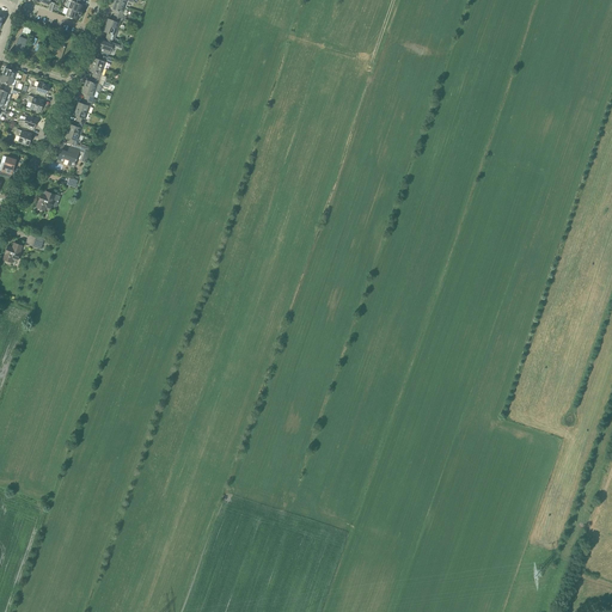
[(72,1),(69,8),(81,13),(84,8),(83,8),(84,6),(77,4),(78,0),(80,1),(78,0),(68,0),(69,1),(72,1)]
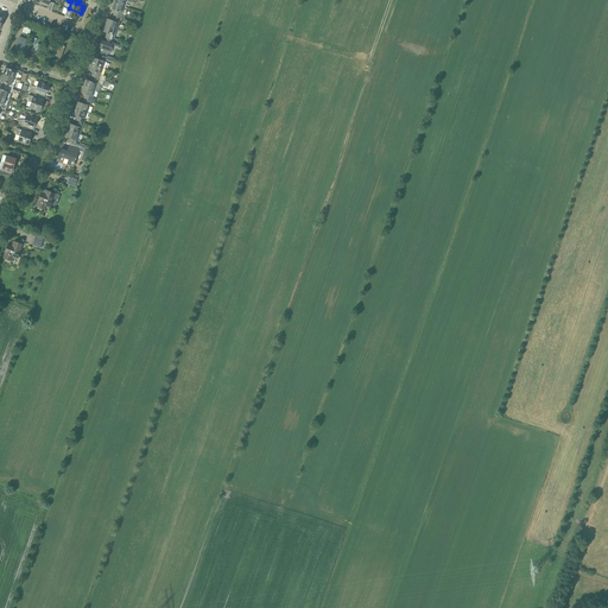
[(113,16),(121,18),(125,20),(126,17),(122,16),(125,7),(113,2),(111,10),(115,11),(113,16)]
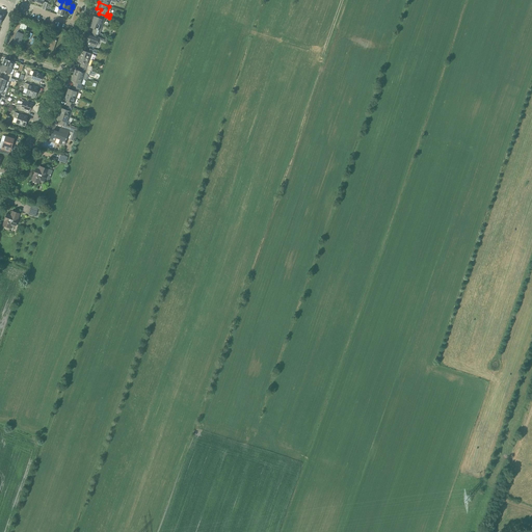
[(60,7),(57,15),(62,17),(63,16),(69,18),(70,15),(71,11),(60,7)]
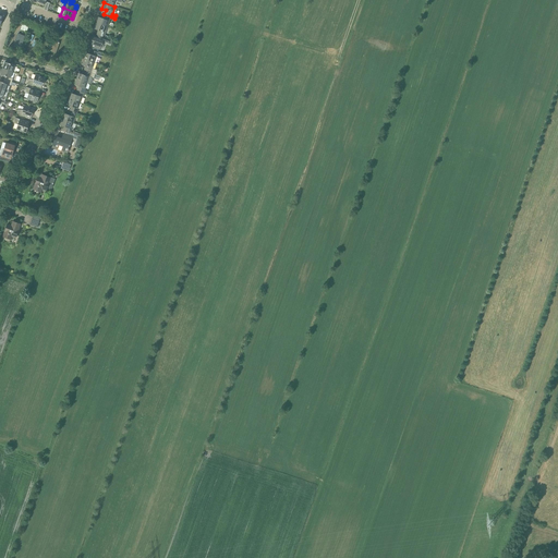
[(102,19),(98,17),(96,23),(107,27),(110,19),(113,20),(114,19),(111,16),(104,14),(102,19)]
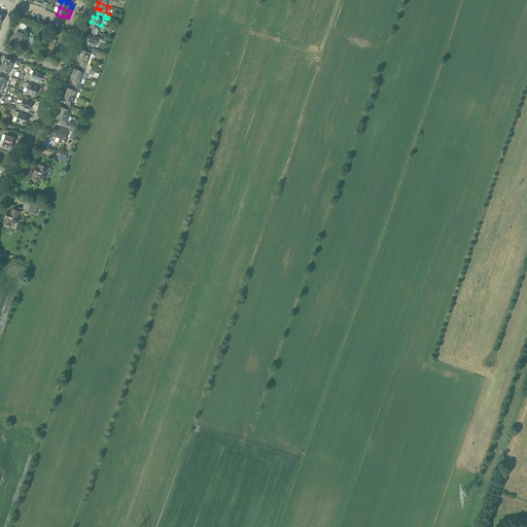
[(93,29),(92,33),(98,35),(101,36),(102,34),(99,33),(101,26),(91,22),(89,27),(93,29)]
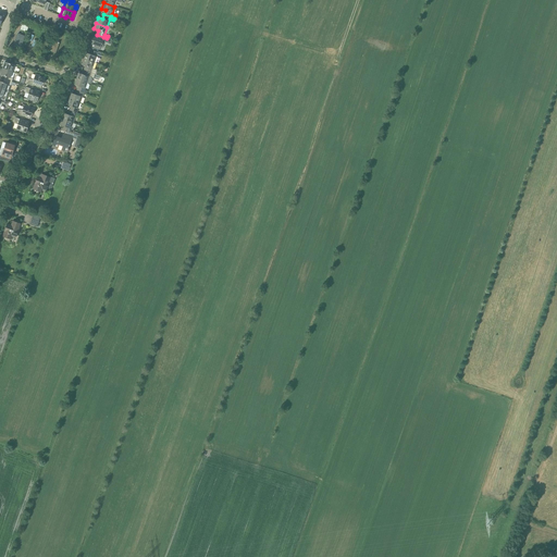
[(21,48),(25,36),(17,34),(13,45),(21,48)]
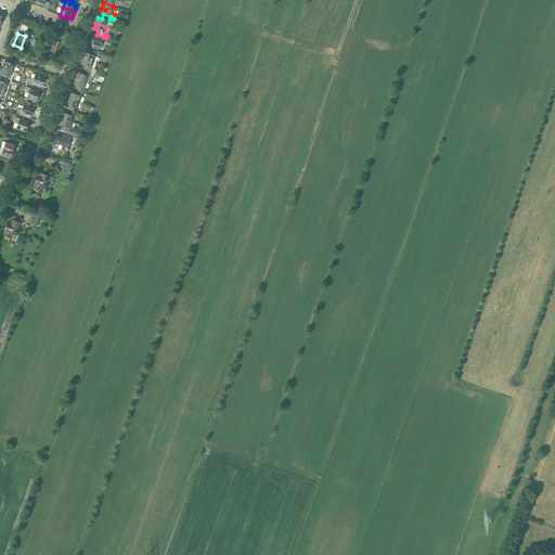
[(36,36),(31,35),(25,50),(30,52),(36,36)]
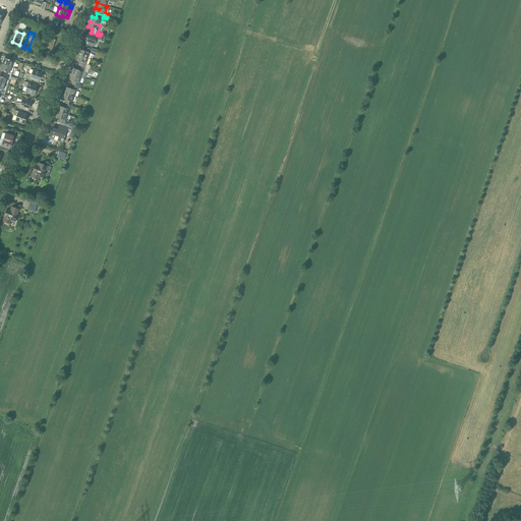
[(97,35),(91,33),(90,36),(85,34),(82,42),(94,46),(97,39),(101,40),(103,37),(100,36),(97,35)]
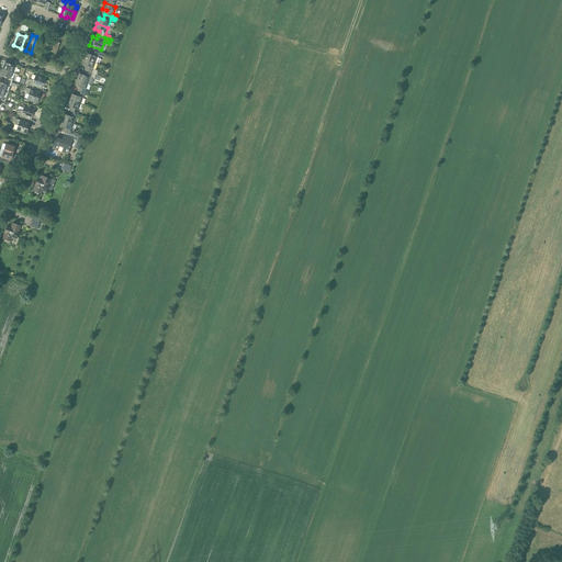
[(56,54),(60,43),(54,41),(51,52),(56,54)]
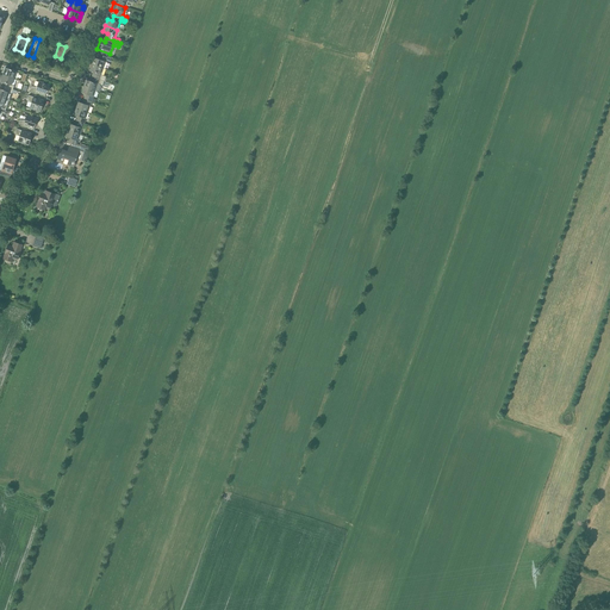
[(99,60),(94,58),(92,64),(104,68),(107,57),(100,55),(99,60)]
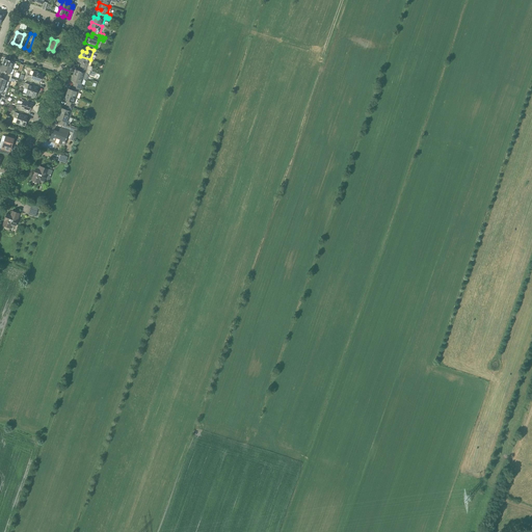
[(78,61),(82,63),(81,68),(92,72),(94,70),(92,69),(92,67),(88,65),(90,59),(80,56),(78,61)]
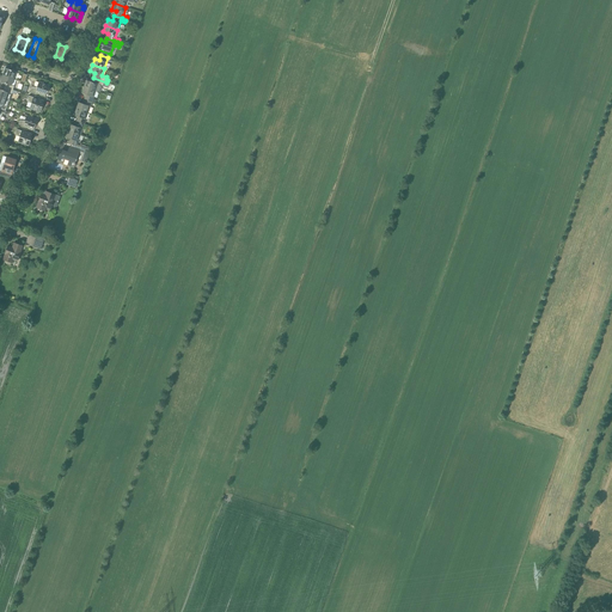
[(4,75),(14,79),(17,72),(6,68),(4,75)]
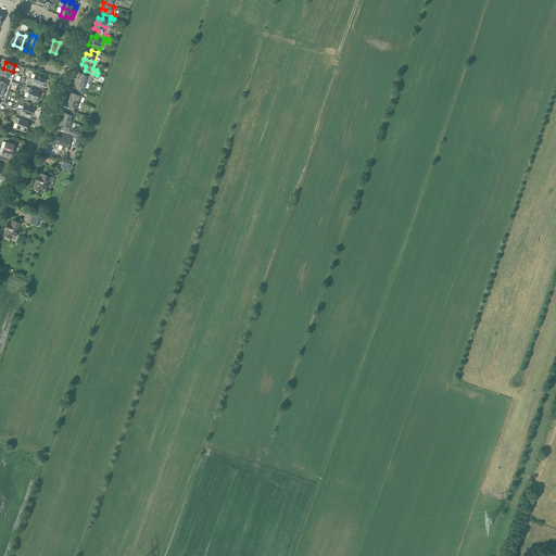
[(4,79),(12,81),(13,78),(11,77),(13,72),(3,68),(1,75),(7,76),(4,79)]
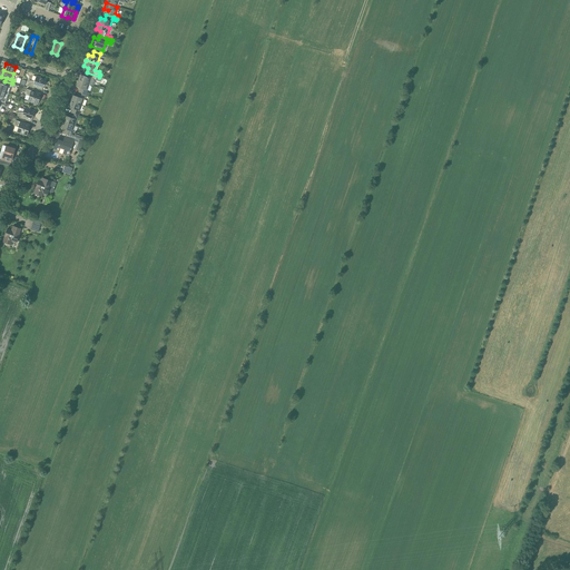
[(91,86),(94,80),(101,82),(102,78),(99,77),(87,72),(85,76),(80,75),(78,81),(89,85),(91,86)]
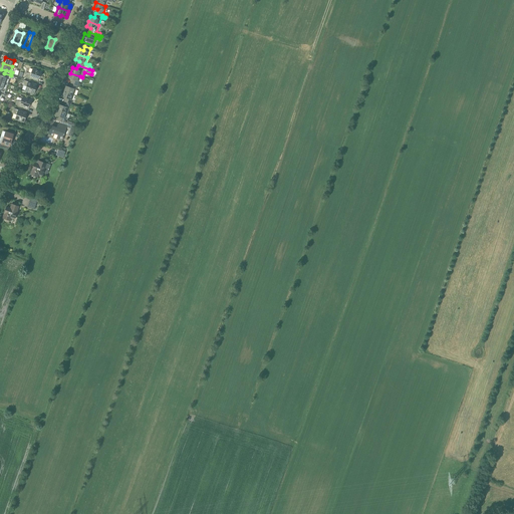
[(31,73),(26,73),(25,76),(38,81),(39,78),(42,72),(37,70),(37,69),(36,69),(32,68),(31,73)]
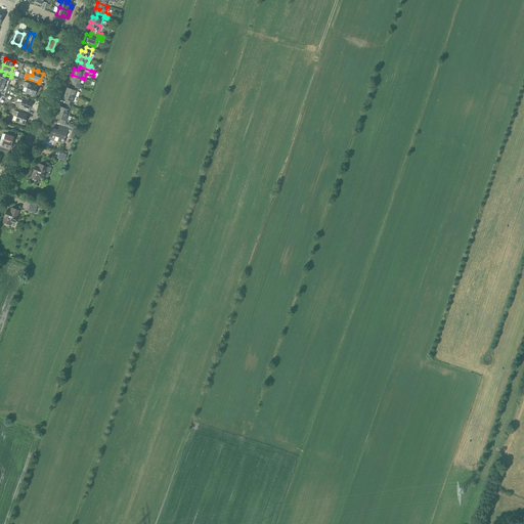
[(0,76),(0,83),(6,85),(8,86),(10,80),(11,77),(4,75),(4,78),(0,76)]
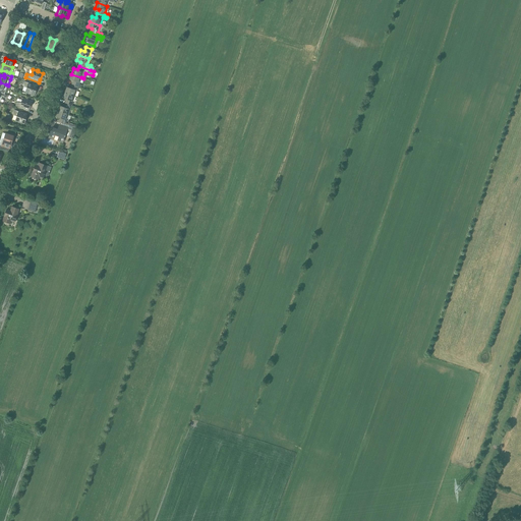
[(81,77),(71,74),(69,79),(73,81),(72,84),(78,87),(81,89),(82,84),(79,83),(81,77)]
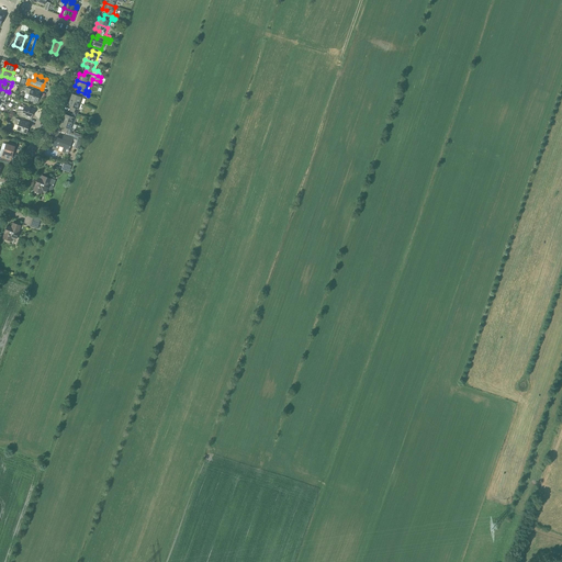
[(30,101),(32,102),(32,101),(37,103),(40,97),(38,97),(40,93),(26,88),(24,92),(29,94),(27,100),(31,101),(30,101)]
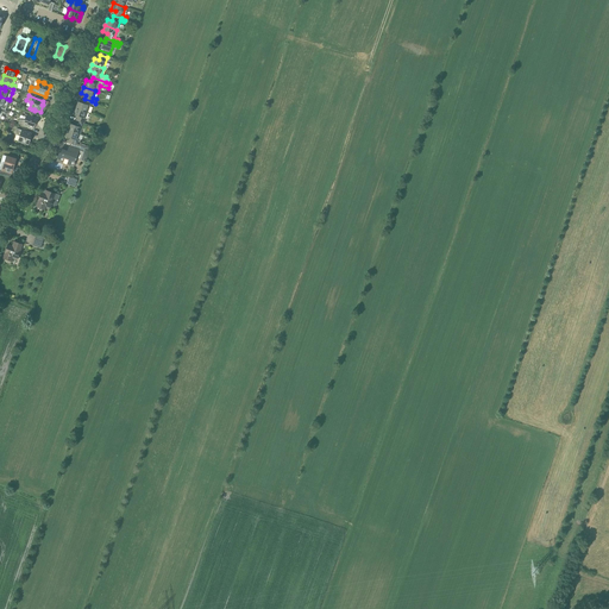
[(83,104),(79,102),(76,108),(87,113),(92,101),(85,99),(83,104)]
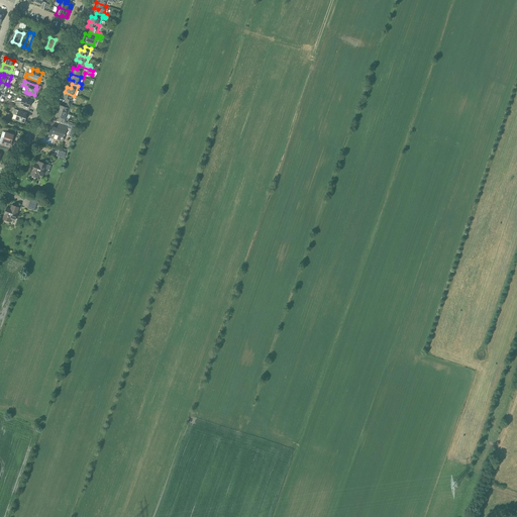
[(63,98),(67,99),(65,103),(71,105),(74,96),(65,92),(63,98)]
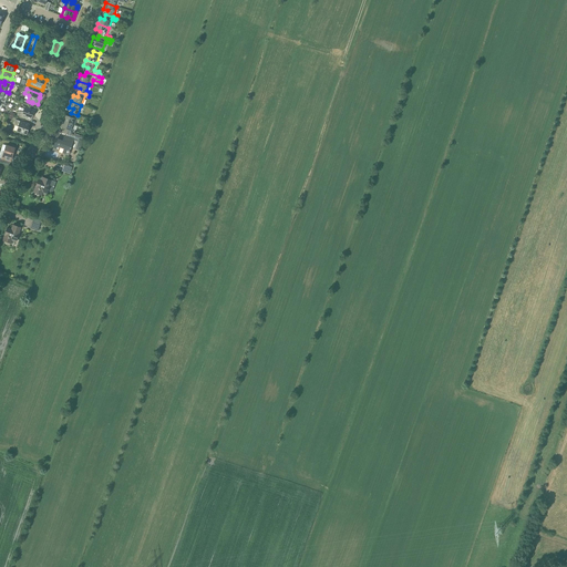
[(23,112),(19,112),(17,115),(31,121),(32,117),(33,117),(35,111),(30,109),(29,107),(29,109),(26,106),(23,112)]
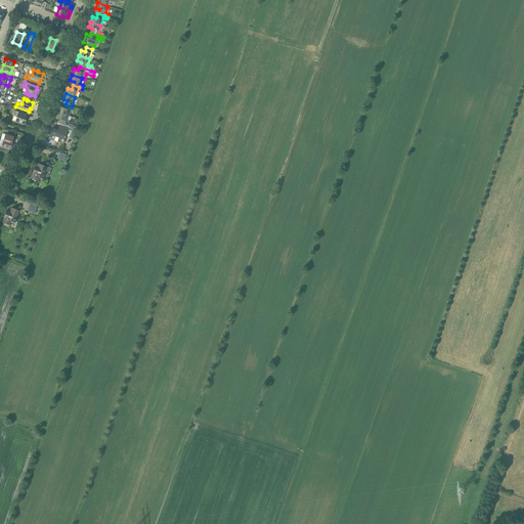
[(64,108),(60,106),(58,113),(69,116),(72,106),(66,104),(64,108)]
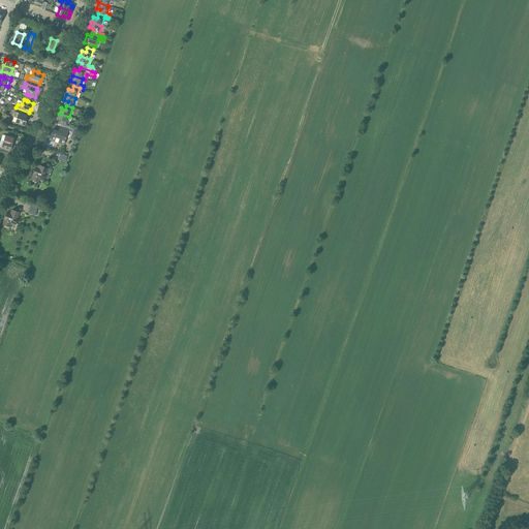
[(19,124),(20,125),(20,124),(25,126),(27,120),(26,120),(28,117),(14,112),(13,116),(17,118),(16,123),(19,124)]
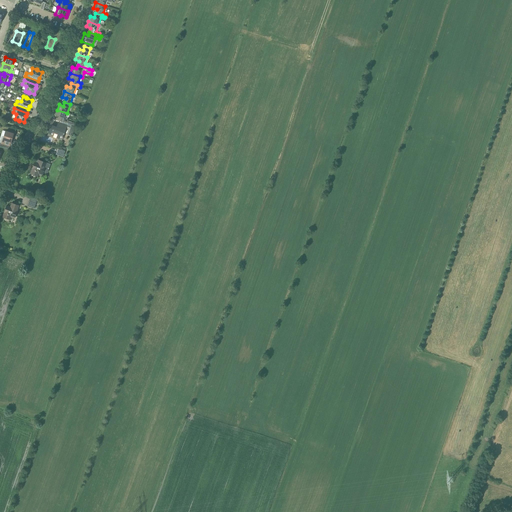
[(55,115),(59,117),(58,120),(63,123),(67,113),(57,110),(55,115)]
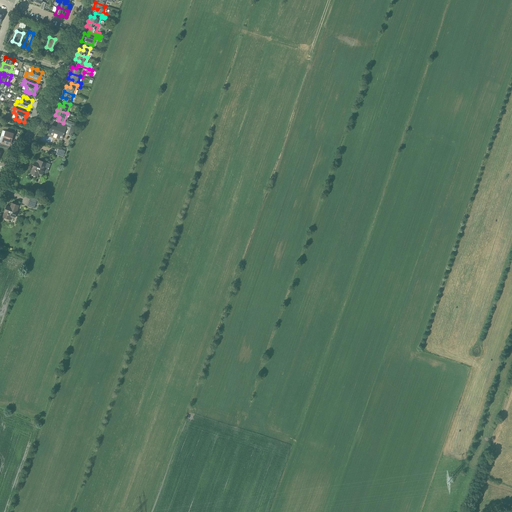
[(51,126),(47,135),(53,137),(53,136),(57,137),(56,138),(61,140),(64,134),(68,135),(70,128),(59,124),(57,128),(51,126)]
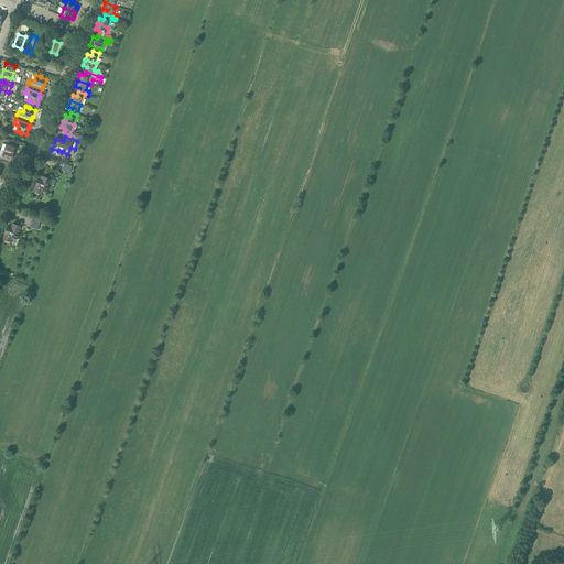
[(1,153),(0,158),(10,161),(13,153),(14,154),(17,147),(11,144),(11,147),(6,144),(4,151),(2,151),(1,153)]
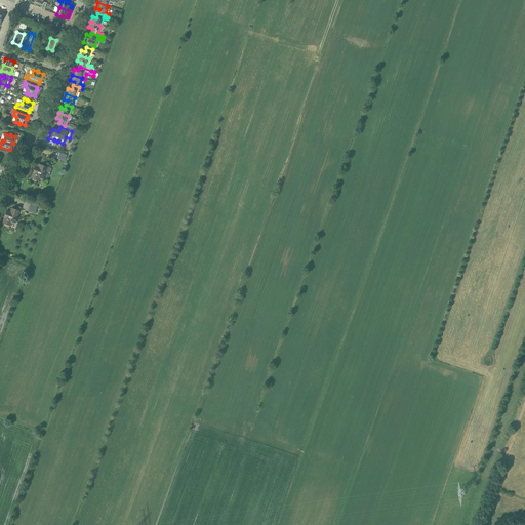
[(65,161),(67,155),(59,152),(57,159),(65,161)]
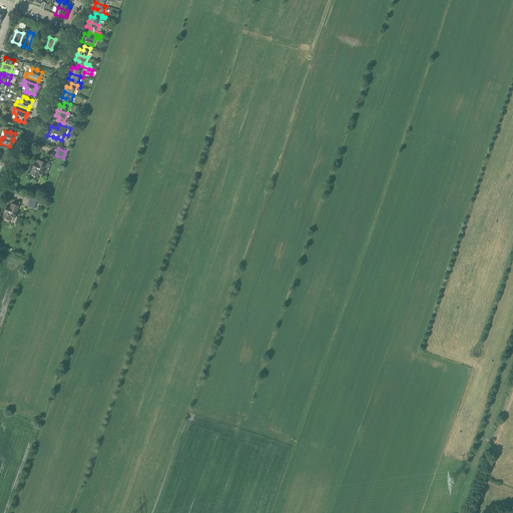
[(42,175),(43,172),(47,173),(50,164),(39,160),(38,163),(34,162),(30,173),(38,176),(39,174),(42,175)]
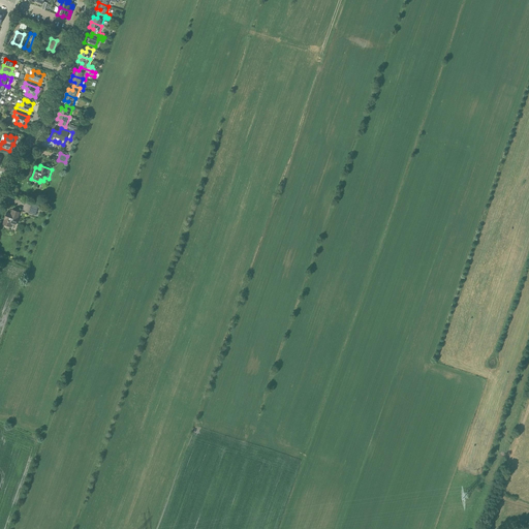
[(32,204),(28,213),(35,216),(39,207),(32,204)]
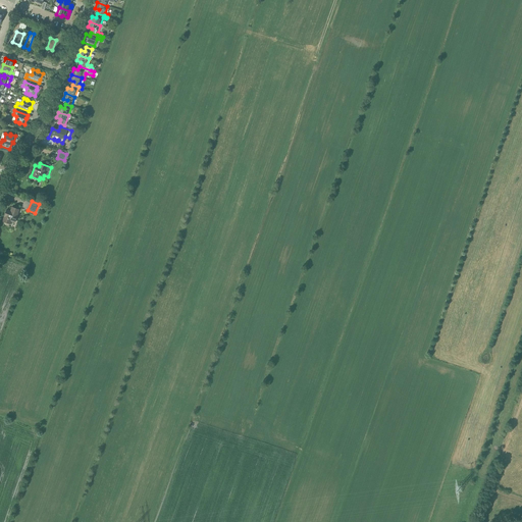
[(10,211),(7,209),(2,221),(10,224),(11,221),(14,222),(19,210),(11,207),(10,211)]
